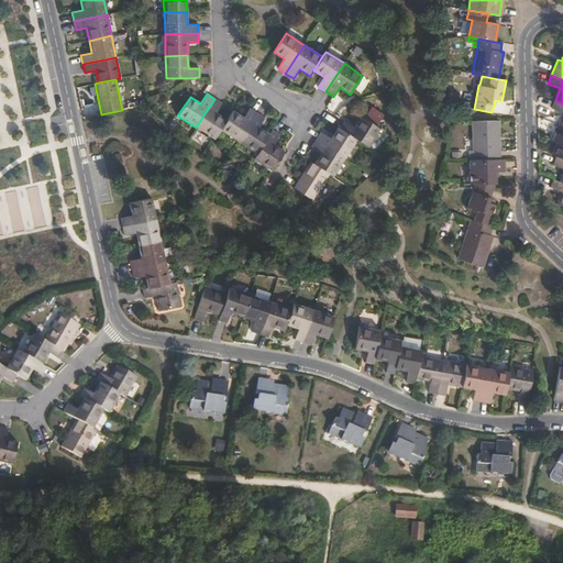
[(222,103),(214,99),(207,110),(196,128),(214,140),(218,134),(220,130),(227,120),(216,113),(222,103)]
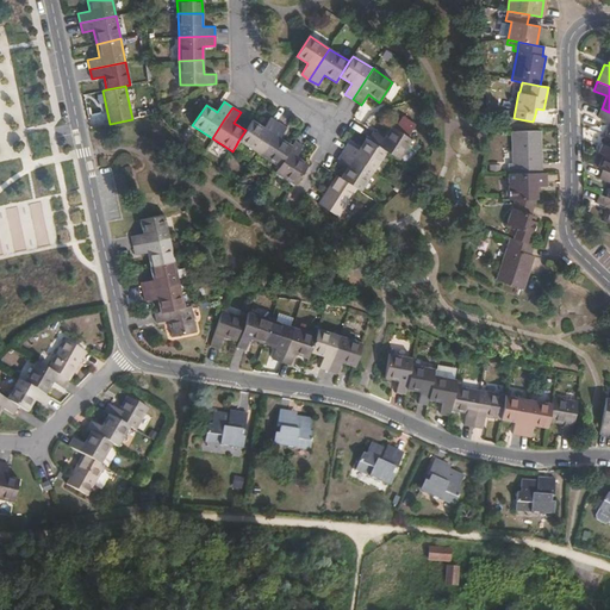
[(609,112),(602,109),(598,117),(609,122),(609,124),(605,136),(609,137),(609,112)]
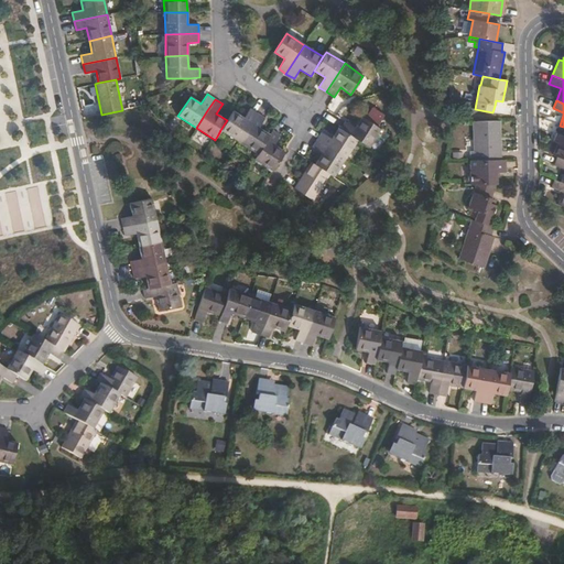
[(243,118),(232,111),(227,120),(220,130),(239,142),(258,114),(250,109),(243,118)]
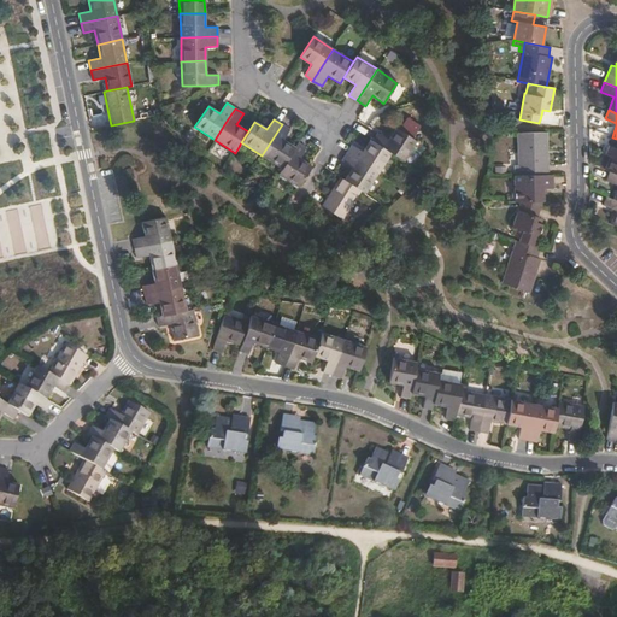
[(282,124),(262,156),(282,169),(295,147),(283,140),(289,129),(282,124)]
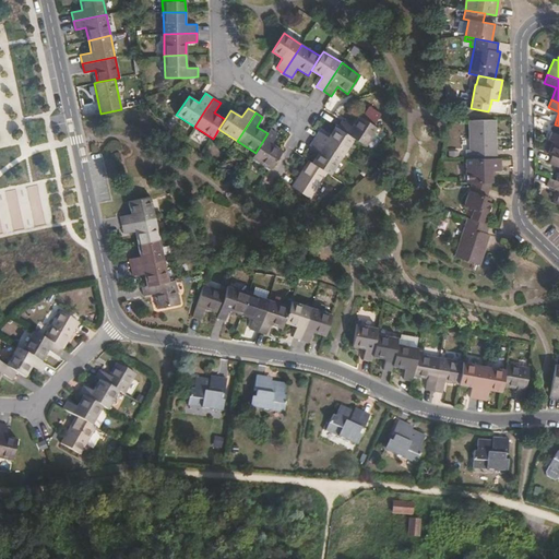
[(342,120),(337,128),(354,139),(366,146),(378,128),(359,116),(352,127),(342,120)]
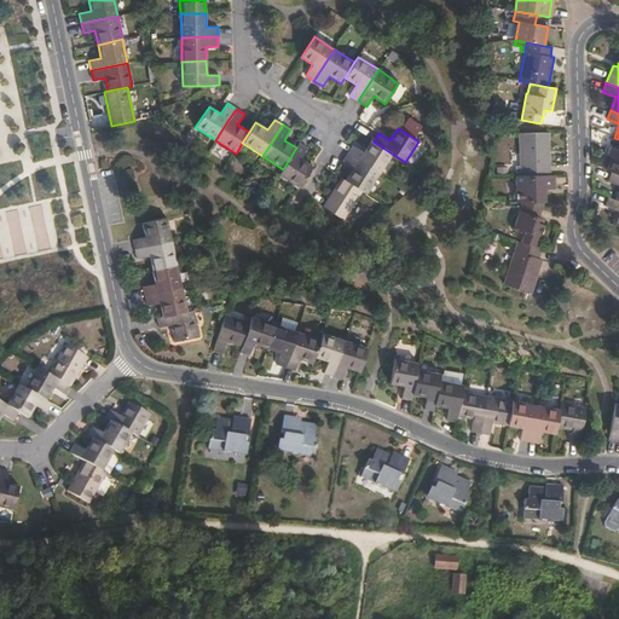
[(550,175),(549,133),(521,133),(521,166),(516,166),(516,177),(550,175)]
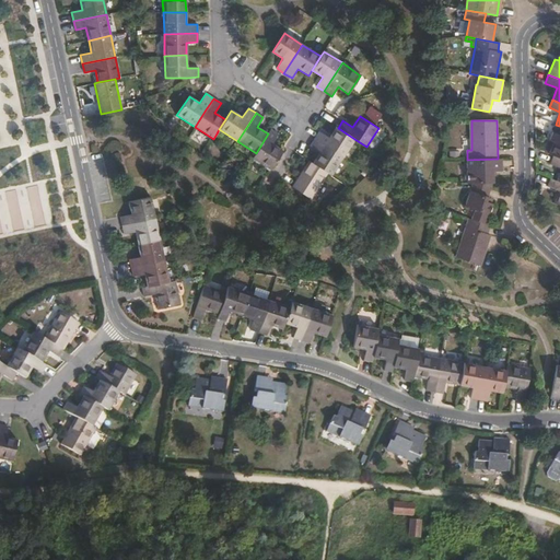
[(559,126),(556,125),(549,140),(552,141),(548,153),(553,155),(559,159),(559,126)]
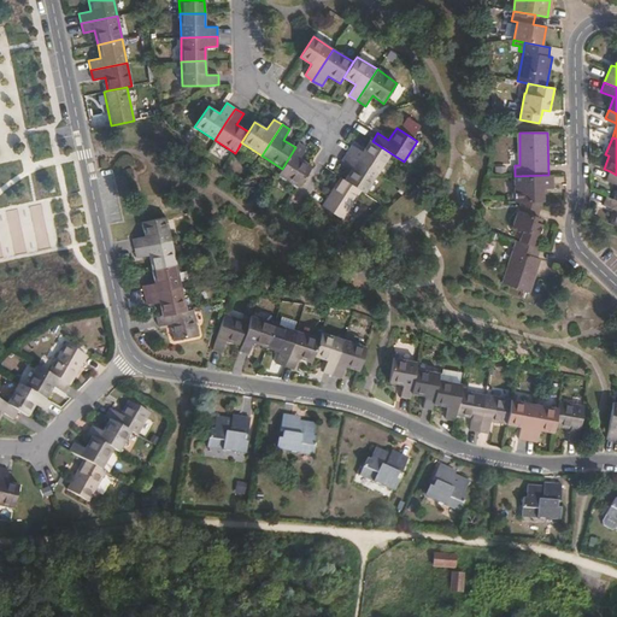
[(372,141),(370,140),(363,151),(352,145),(347,153),(377,174),(391,153),(372,141)]
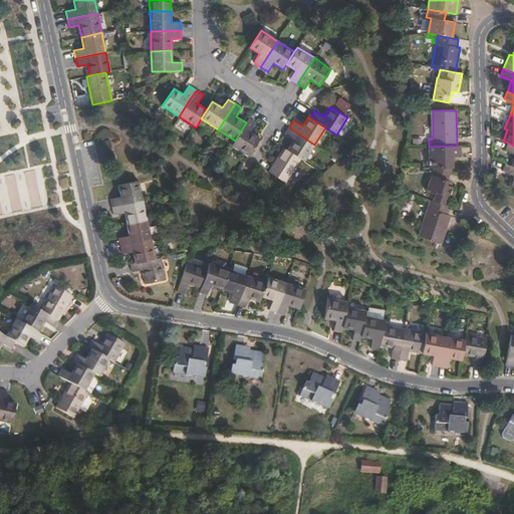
[(248,118),(246,122),(235,141),(231,145),(248,156),(259,139),(250,133),(255,123),(248,118)]
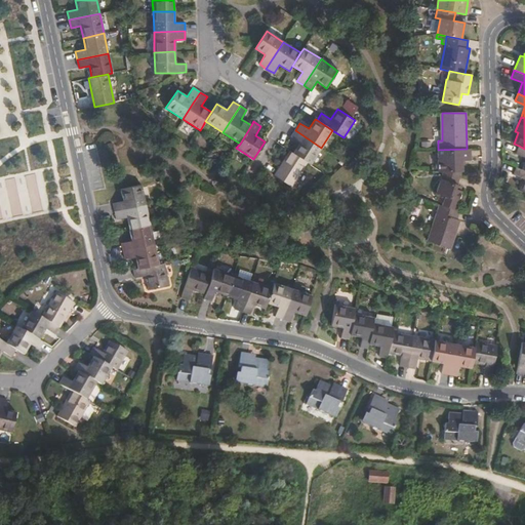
[(321,148),(295,130),(290,137),(299,143),(292,153),(307,162),(311,164),(321,148)]
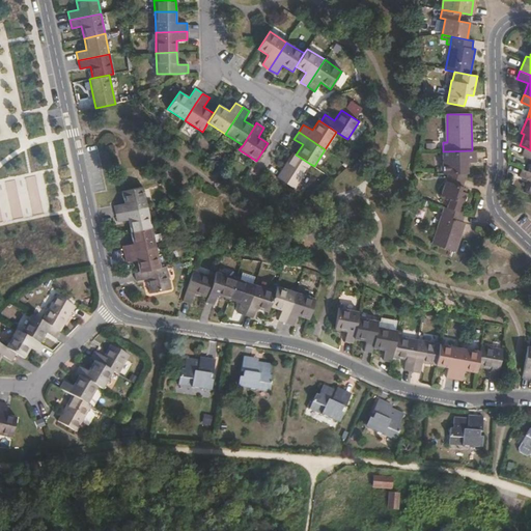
[(530,150),(525,147),(522,156),(530,159),(530,163),(528,171),(530,172),(530,150)]
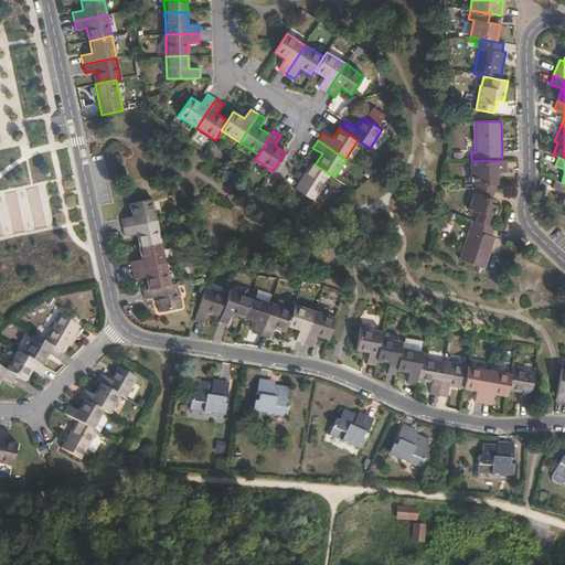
[(505,160),(502,160),(471,161),(471,184),(477,185),(497,184),(498,184),(498,173),(507,173),(505,160)]
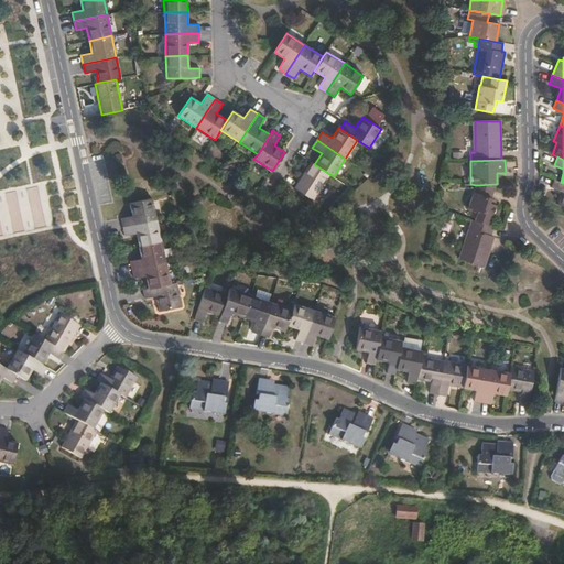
[(329,174),(314,164),(312,162),(294,188),(313,201),(329,174)]
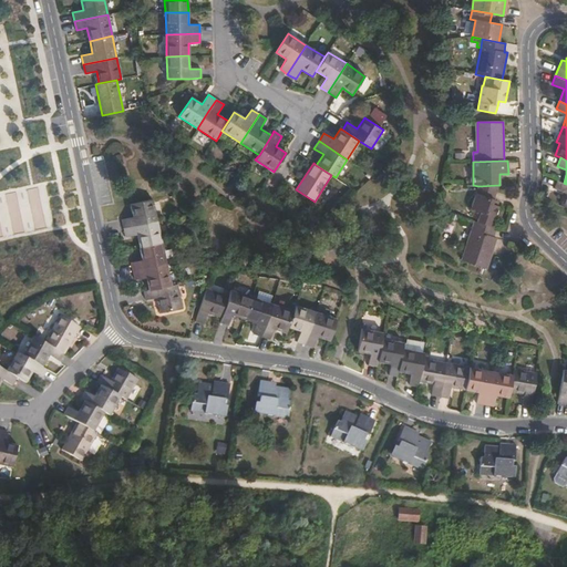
[(566,184),(564,183),(557,181),(554,188),(566,194),(560,206),(566,207),(566,184)]
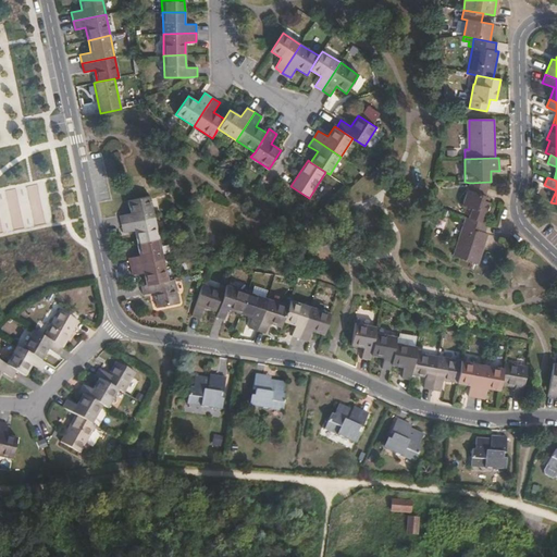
[(483,200),(490,182),(470,183),(462,206),(472,208),(469,219),(483,223),(490,202),(483,200)]
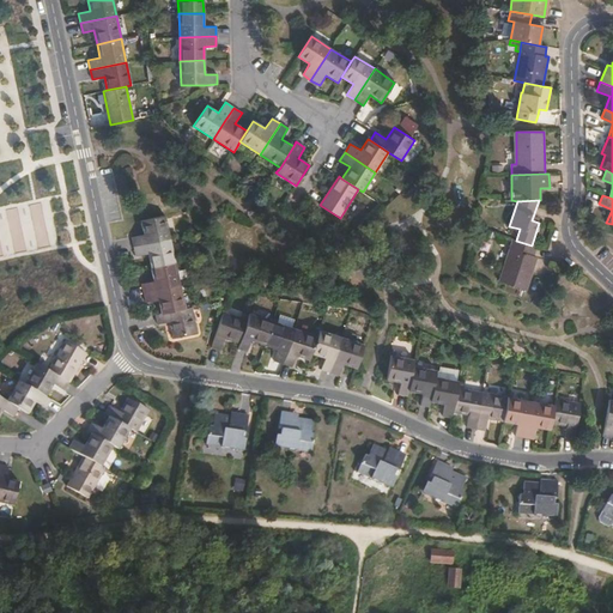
[(165,216),(140,222),(144,235),(132,237),(134,247),(170,240),(165,216)]
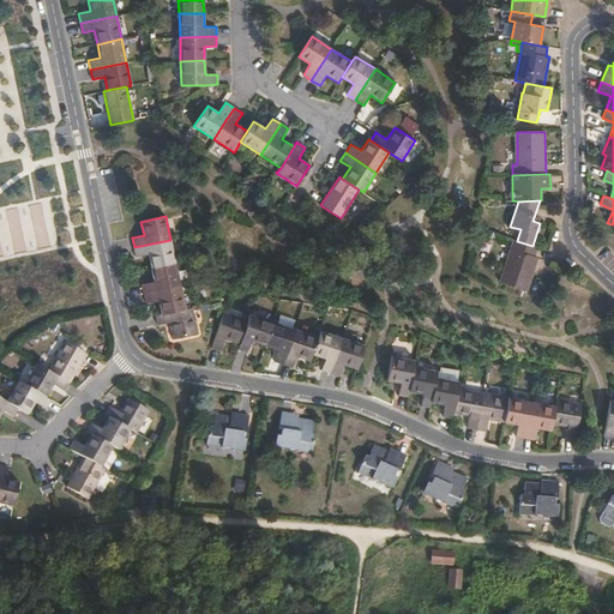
[(170,240),(134,247),(136,257),(148,254),(151,268),(175,263),(170,240)]
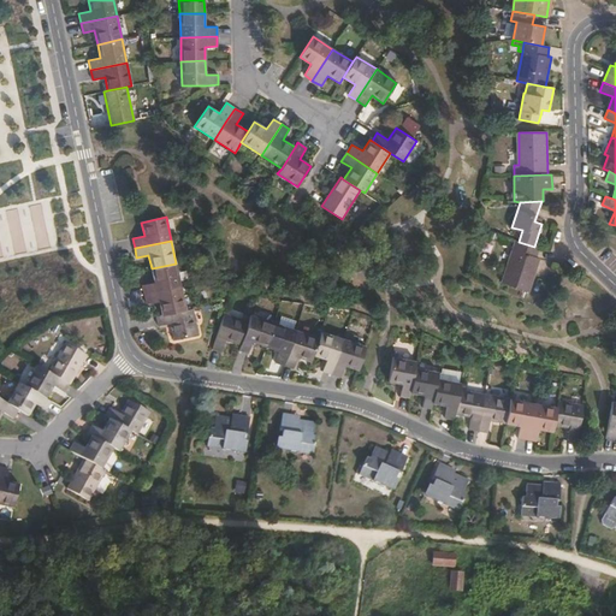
[(519,242),(515,241),(501,283),(528,292),(539,258),(535,258),(539,248),(534,247),(519,242)]
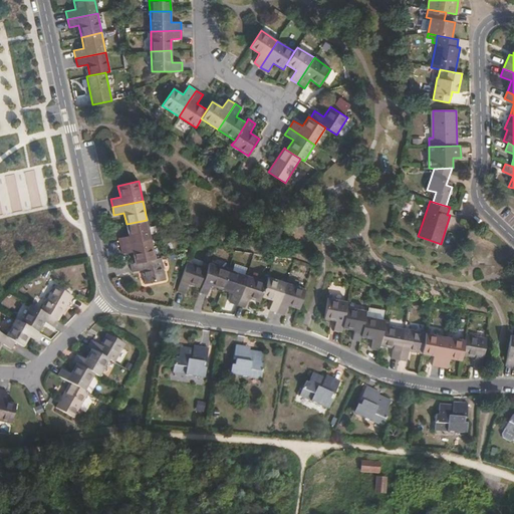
[(147,220),(126,224),(129,235),(118,238),(120,246),(151,239),(147,220)]
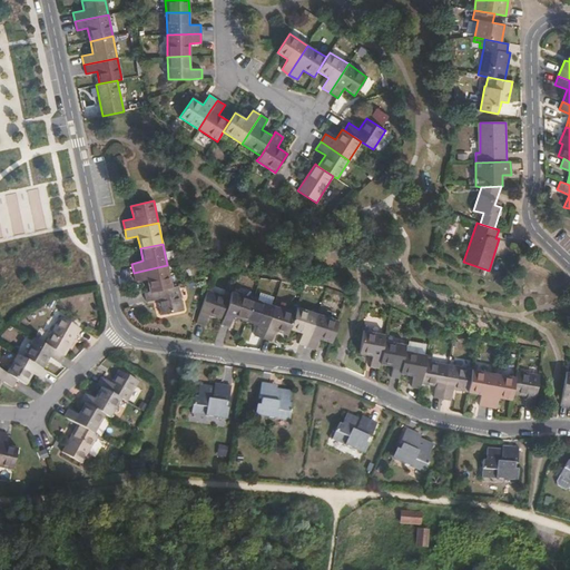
[(167,265),(134,273),(136,282),(147,278),(149,292),(172,287),(167,265)]
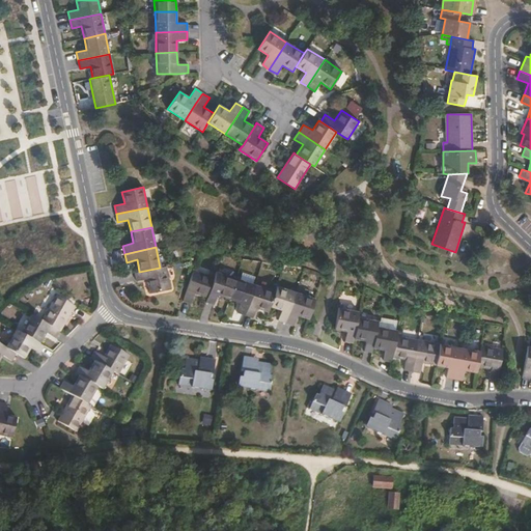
[(139,272),(135,273),(136,281),(146,279),(149,292),(170,288),(166,267),(160,268),(139,272)]
